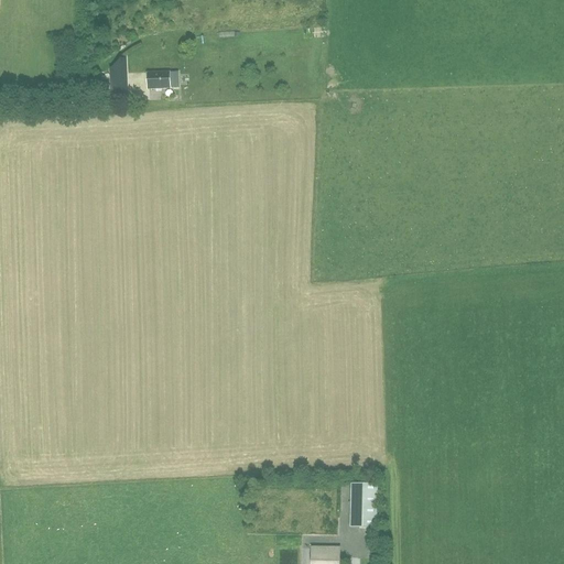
[(128,91),(128,69),(109,71),(110,93),(128,91)]
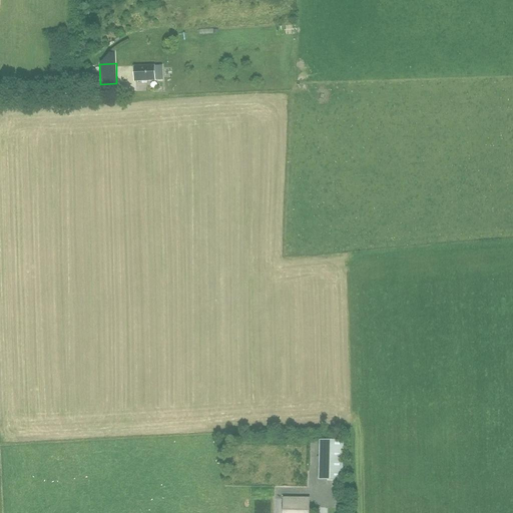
[(163,79),(163,65),(155,66),(155,65),(134,66),(135,81),(155,80),(163,79)]
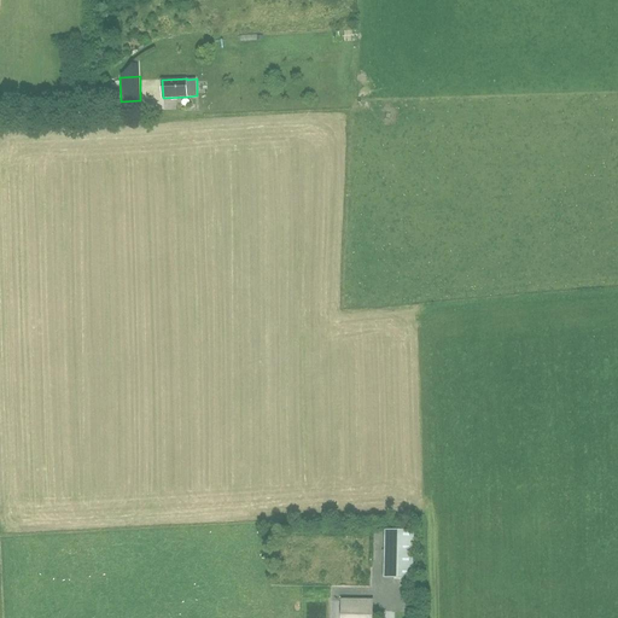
[(413,579),(414,531),(385,530),(384,578),(413,579)]
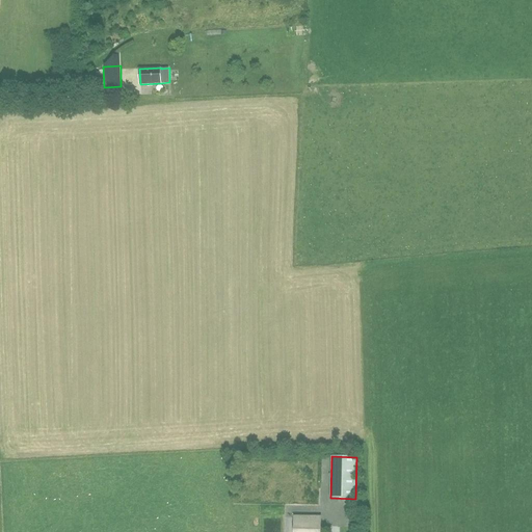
[(295,517),(294,531),(319,531),(320,517),(295,517)]
